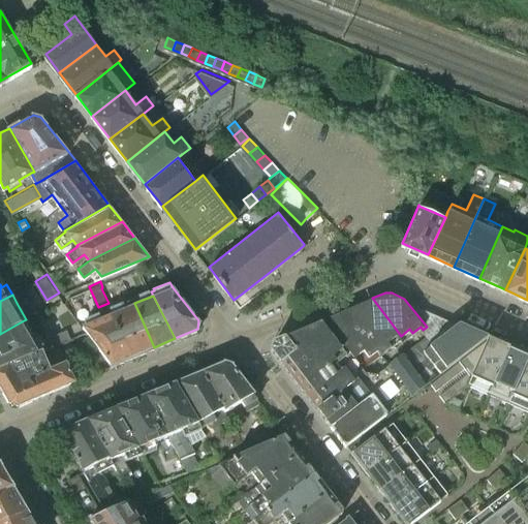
[(400,337),(401,336),(372,298),(349,308),(382,351),(392,345),(389,340),(397,334),(400,337)]
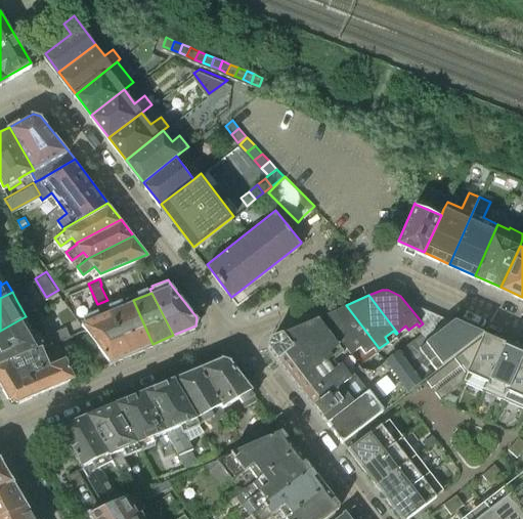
[(400,296),(423,323),(438,312),(400,296)]
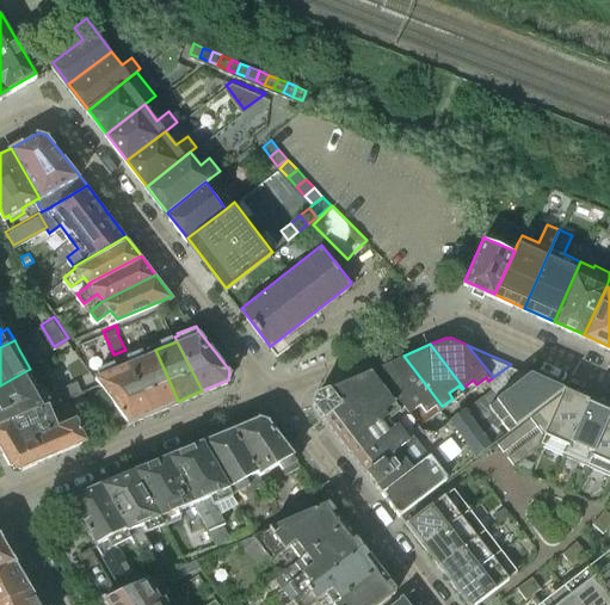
[(130,360),(152,412),(178,401),(155,350),(147,353),(130,360)]
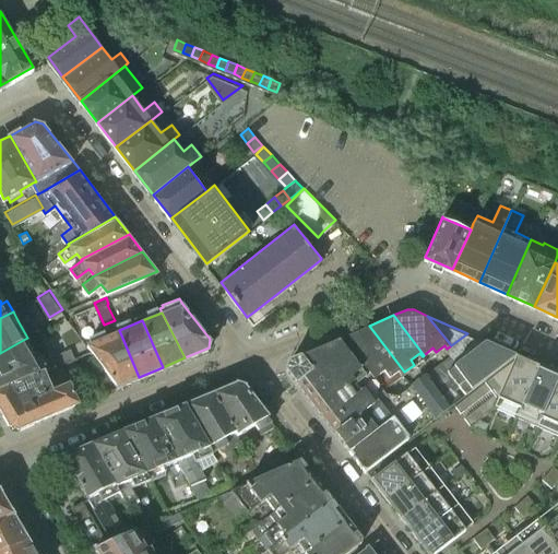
[(383,388),(404,372),(369,326),(343,337),(383,388)]
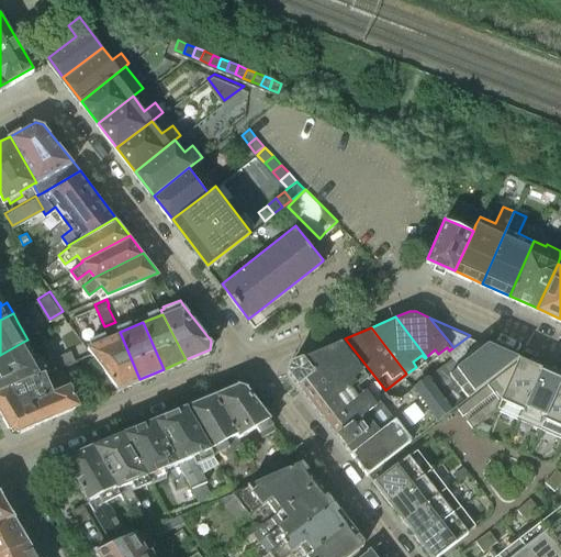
[(119,387),(139,379),(120,332),(91,344),(88,345),(91,351),(119,387)]
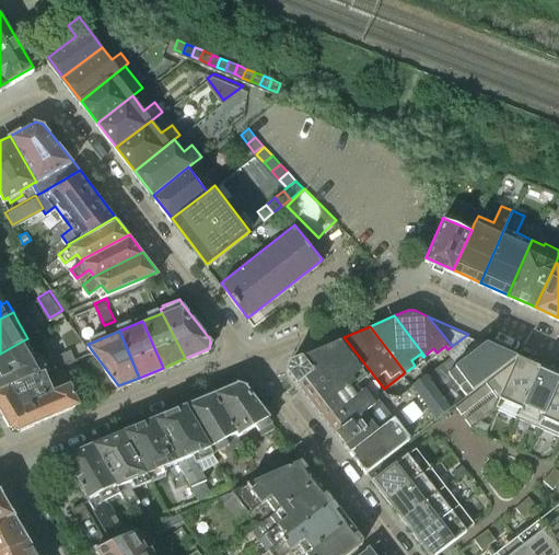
[(468,334),(452,346),(447,349),(451,354),(458,361),(484,342),(468,334)]
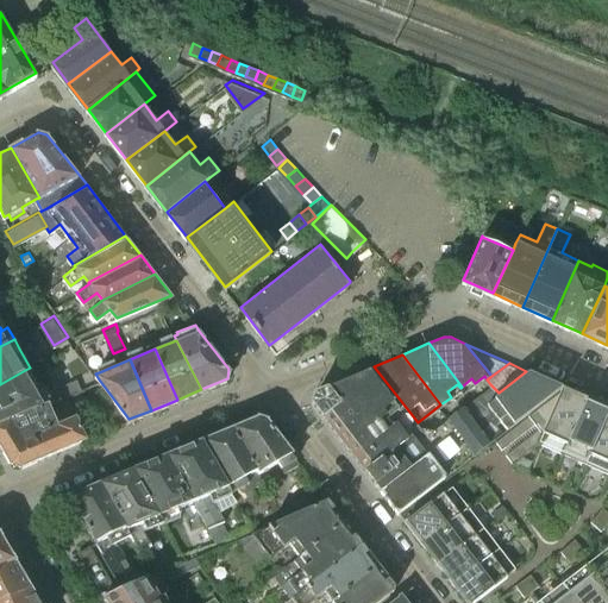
[(375,481),(382,489),(437,447),(433,443),(426,434),(420,426),(408,435),(402,428),(412,422),(370,368),(315,391),(313,400),(375,481)]
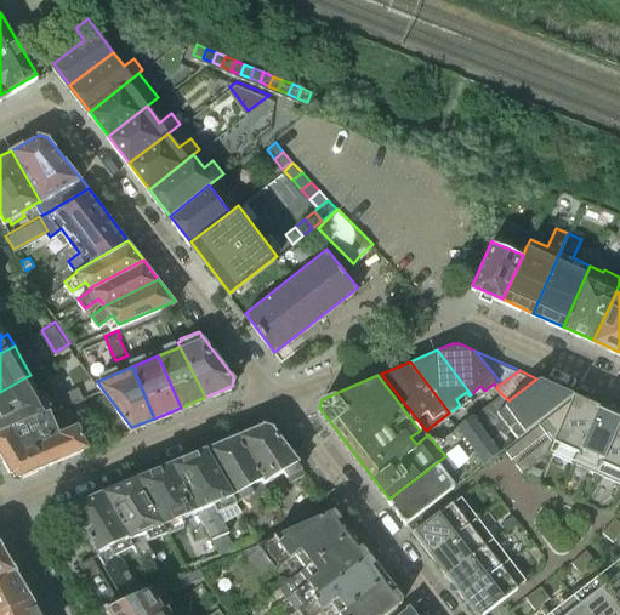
[(0,392),(0,430),(50,409),(52,408),(43,391),(35,396),(26,377),(0,392)]
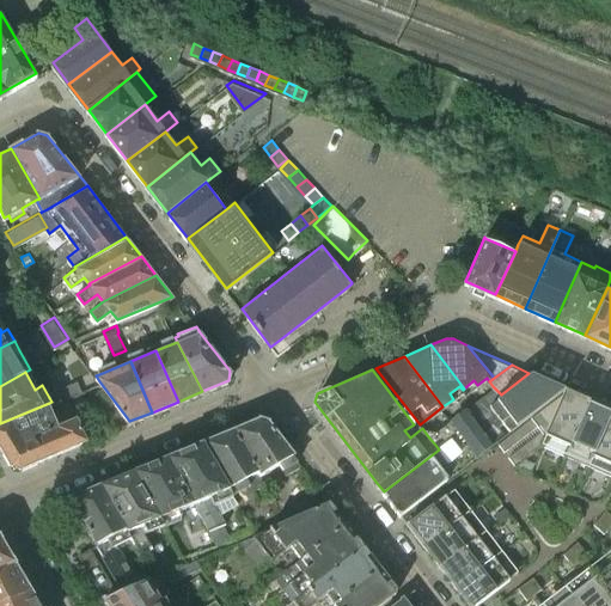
[(517,423),(563,389),(529,373),(501,395),(480,410),(477,412),(495,435),(499,432),(501,435),(517,423)]
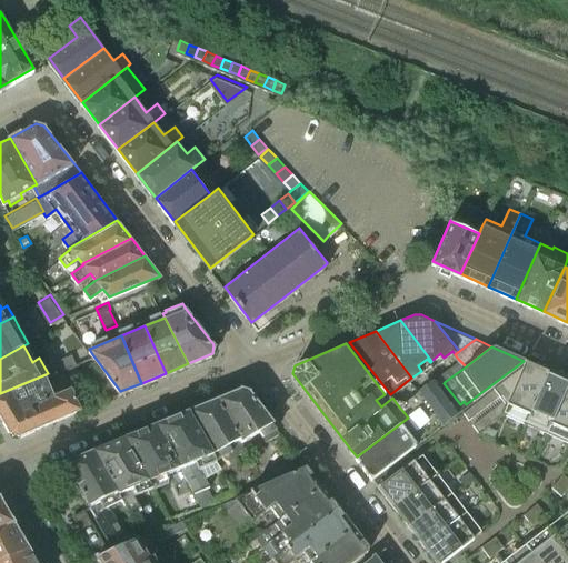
[(446,381),(466,367),(458,359),(440,373),(446,381)]
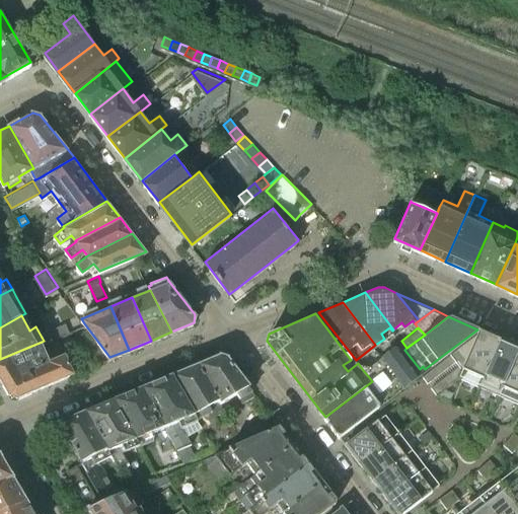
[(462,367),(484,376),(500,339),(477,329),(476,332),(461,367),(462,367)]
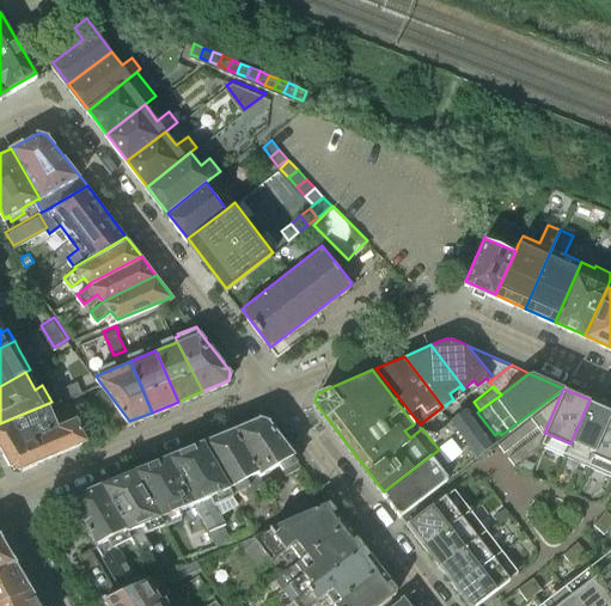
[(544,433),(562,391),(531,415),(537,423),(541,428),(544,433)]
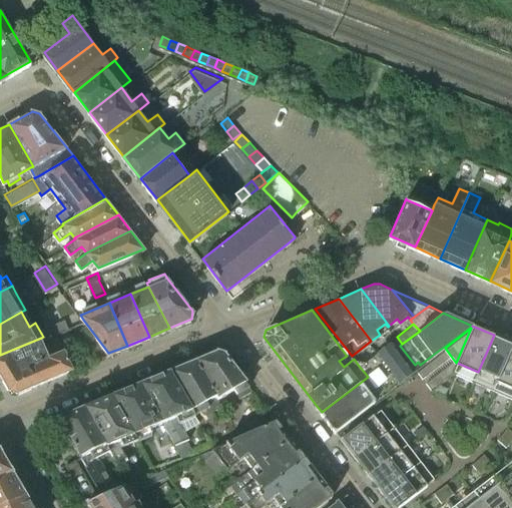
[(497,381),(511,347),(511,343),(494,335),(478,372),(496,381),(497,381)]
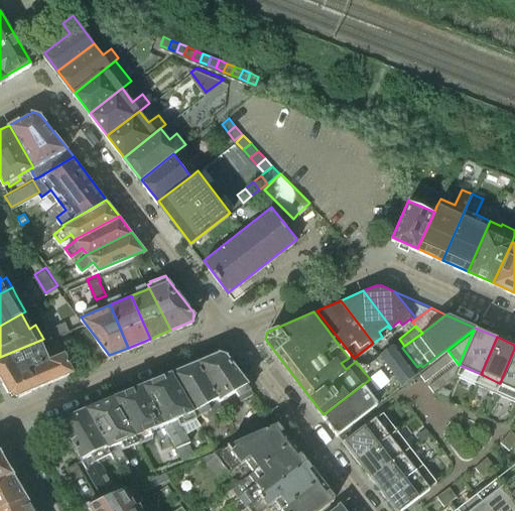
[(361,368),(367,375),(370,379),(324,414),(338,433),(378,402),(378,401),(422,367),(420,364),(417,367),(402,348),(404,346),(399,339),(361,368)]
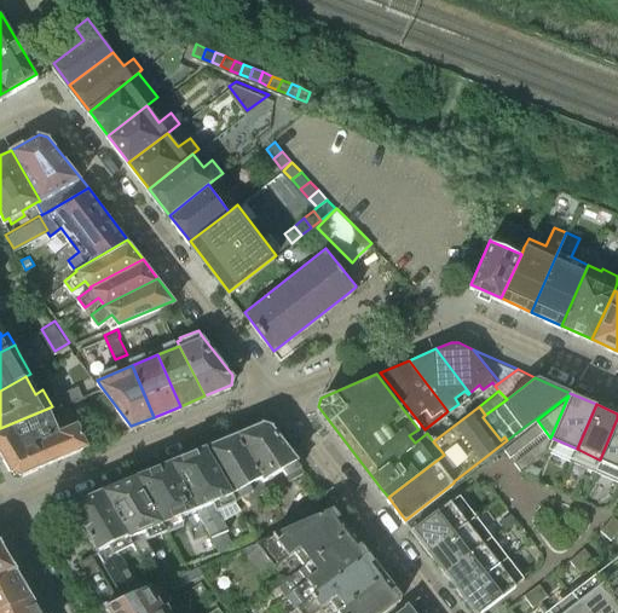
[(0,446),(12,468),(21,472),(88,444),(79,422),(79,421),(78,421),(76,416),(57,424),(50,408),(0,428),(0,446)]
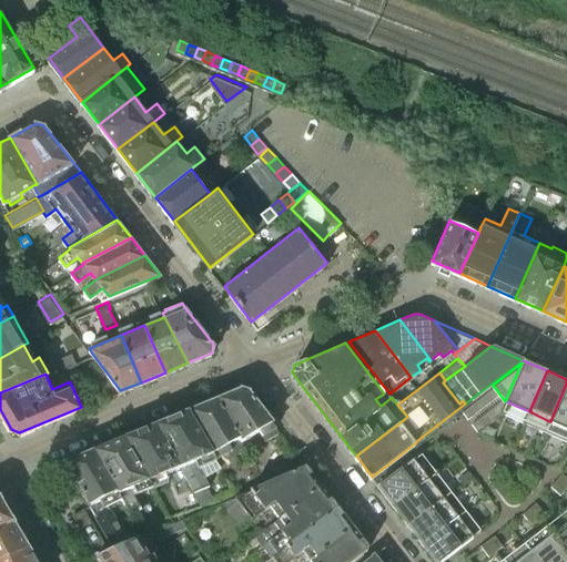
[(566,384),(550,421),(549,421),(546,429),(566,439),(566,384)]
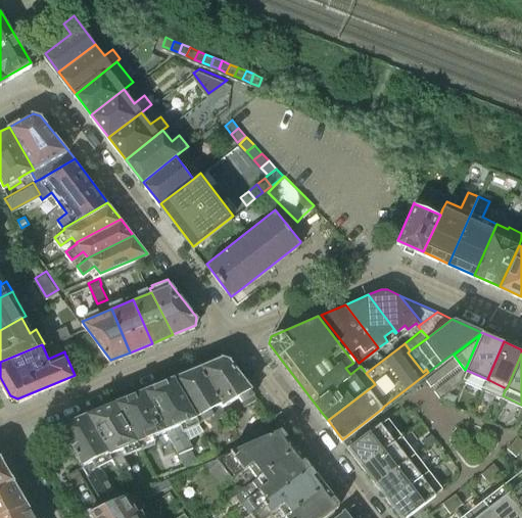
[(444,362),(449,369),(459,362),(454,355),(444,362)]
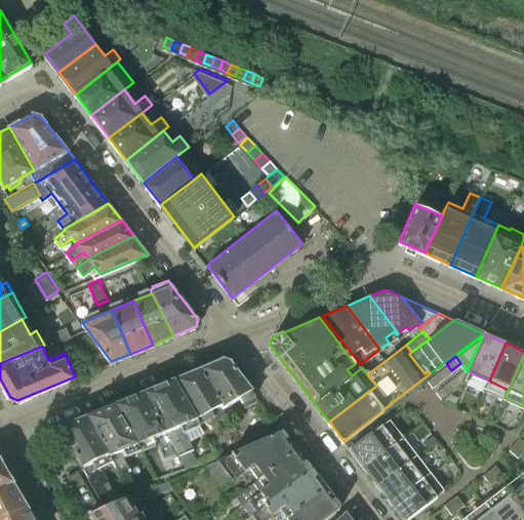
[(224,406),(224,405),(240,396),(244,403),(257,396),(230,360),(224,358),(200,367),(224,406)]
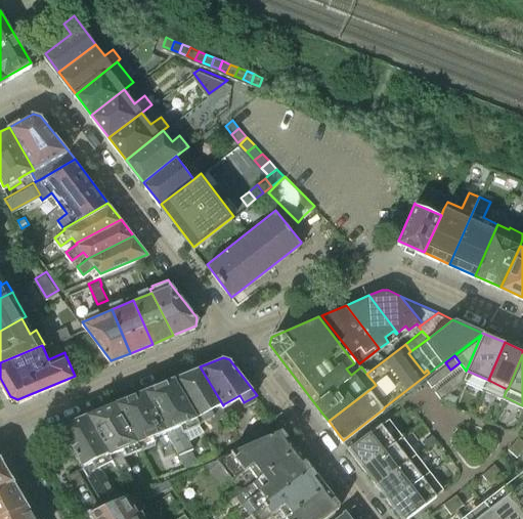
[(436,371),(441,377),(450,370),(445,362),(436,371)]
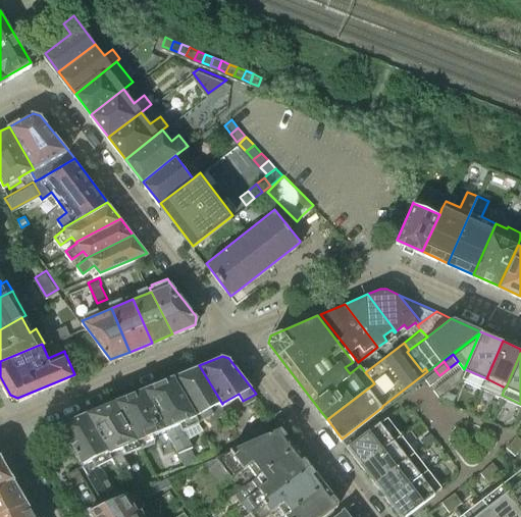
[(226,410),(222,403),(222,404),(199,365),(173,376),(200,420),(205,430),(219,421),(216,416),(226,410)]
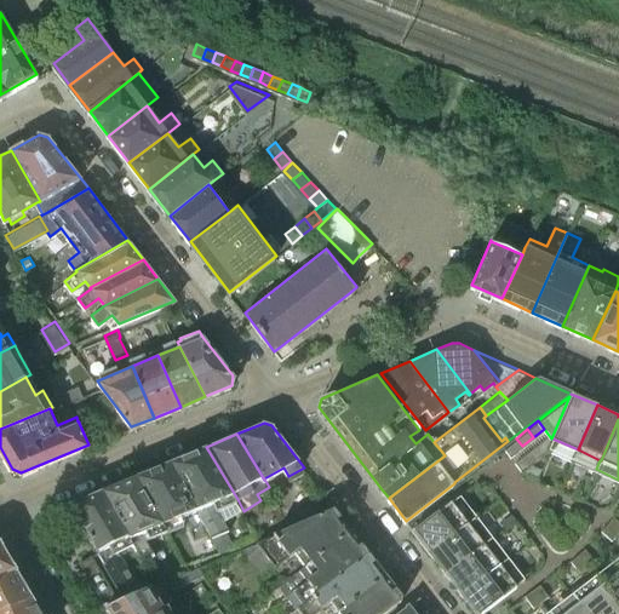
[(551,439),(548,434),(534,445),(542,453),(549,448),(552,439),(551,439)]
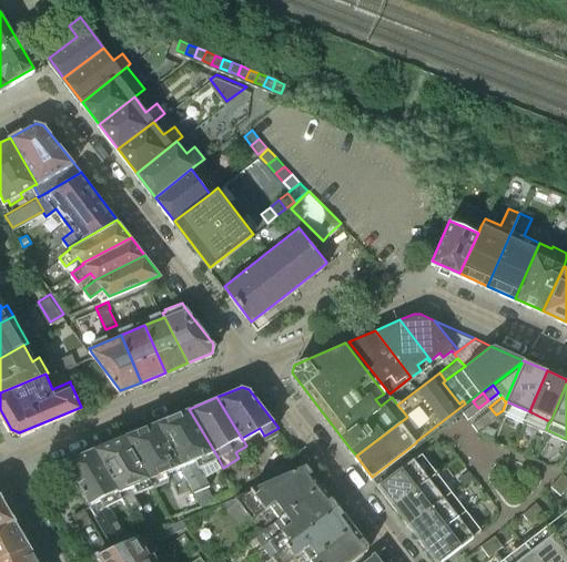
[(468,416),(478,408),(473,401),(463,409),(468,416)]
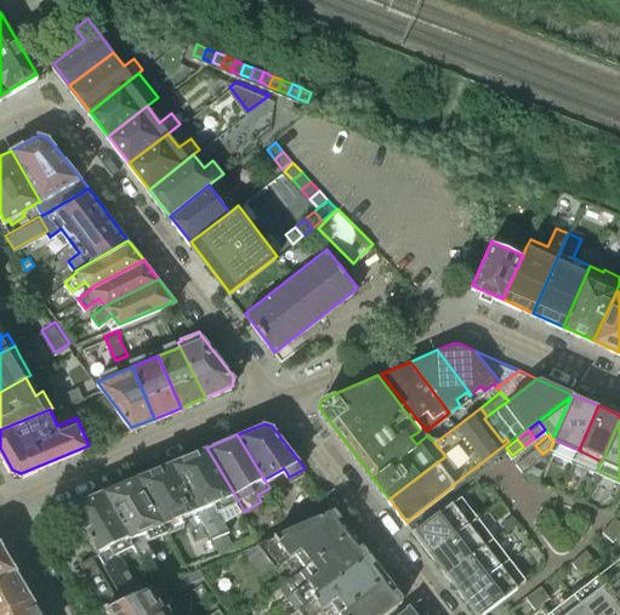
[(525,453),(533,462),(542,454),(535,445),(525,453)]
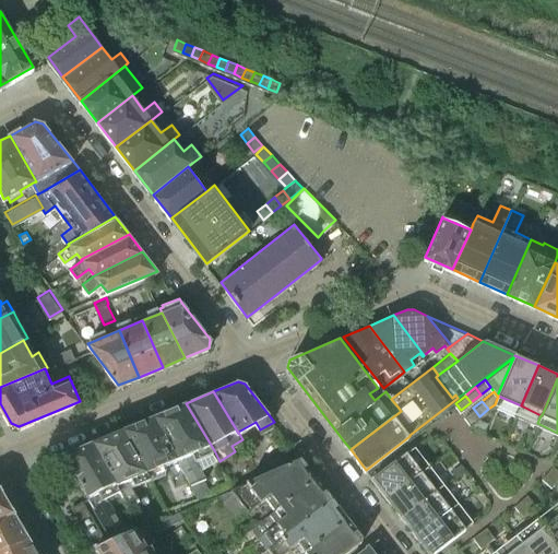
[(196,458),(214,450),(186,403),(153,417),(177,459),(191,483),(206,476),(196,458)]
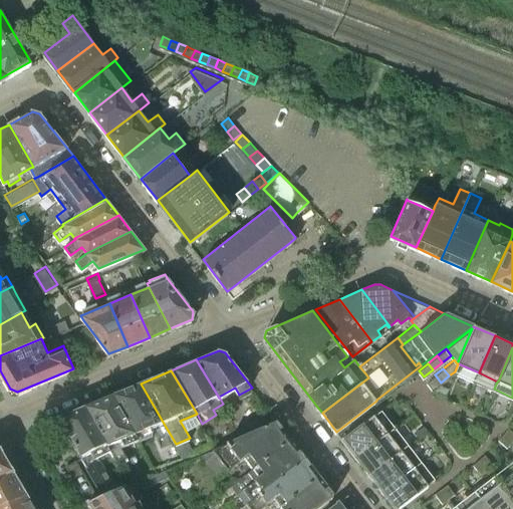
[(441,383),(435,374),(427,382),(433,389),(441,383)]
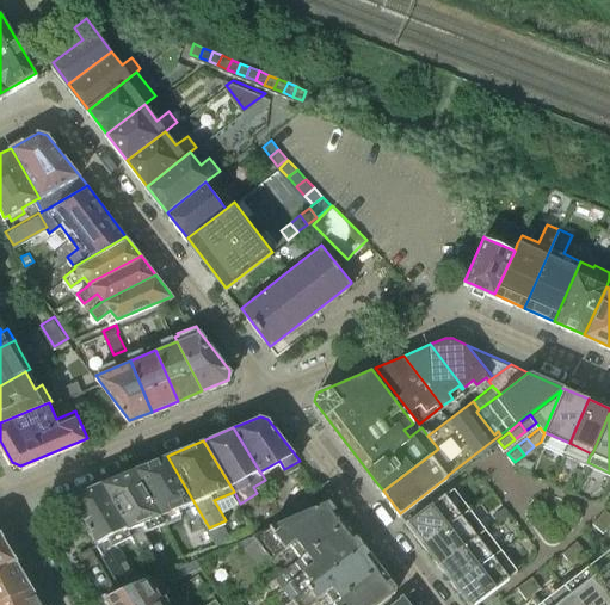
[(179,507),(193,501),(167,456),(134,469),(165,519),(182,513),(179,507)]
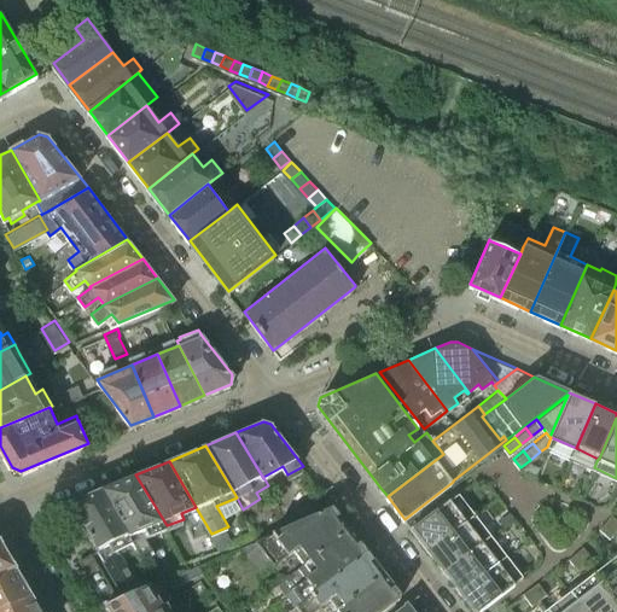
[(102,489),(133,541),(143,557),(155,551),(143,530),(145,529),(147,534),(167,525),(135,474),(102,489)]
